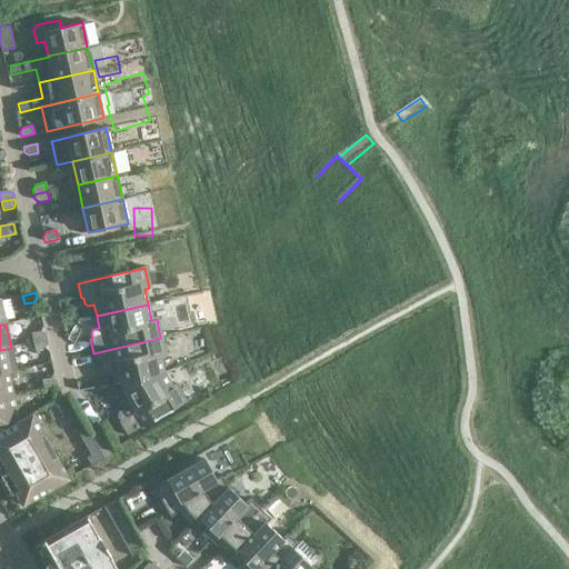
[(31,335),(33,343),(46,340),(45,335),(40,332),(31,335)]
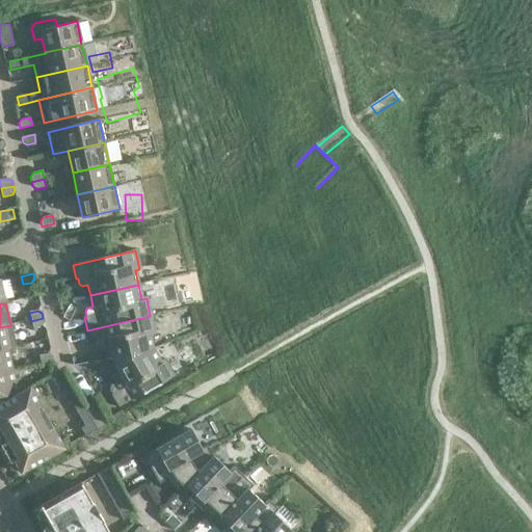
[(104,361),(153,350),(149,335),(154,334),(150,316),(87,330),(90,343),(91,343),(94,348),(97,350),(102,349),(104,361)]
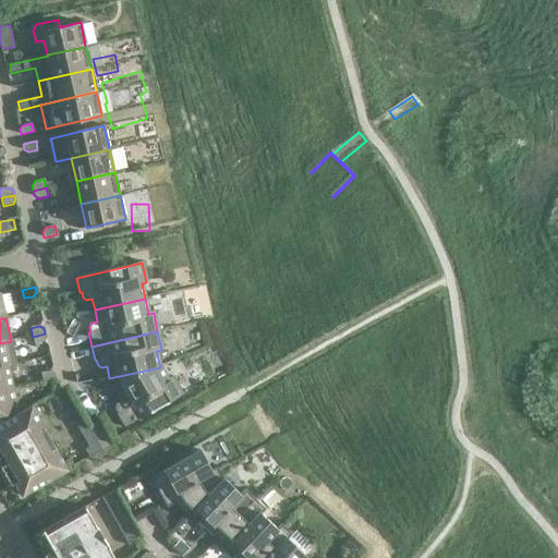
[(45,334),(33,337),(34,344),(44,343),(46,339),(45,334)]
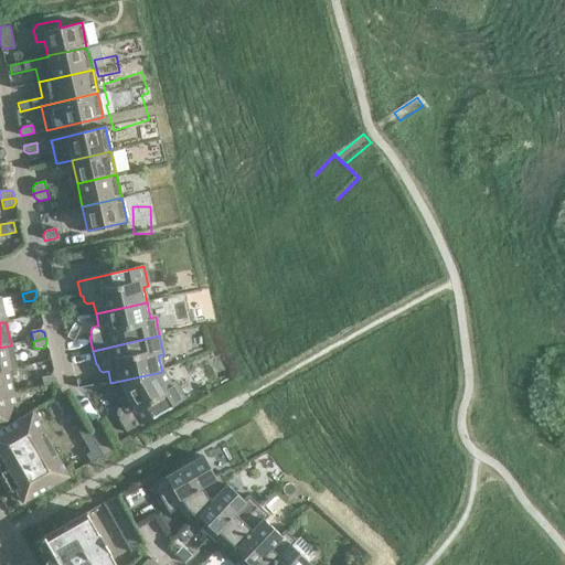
[(0,348),(0,372),(7,371),(17,370),(11,345),(0,348)]
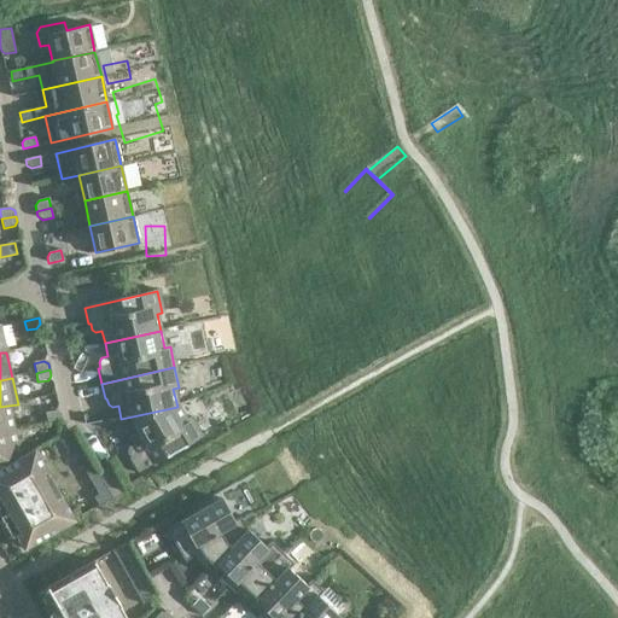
[(0,435),(13,432),(7,406),(0,407),(0,435)]
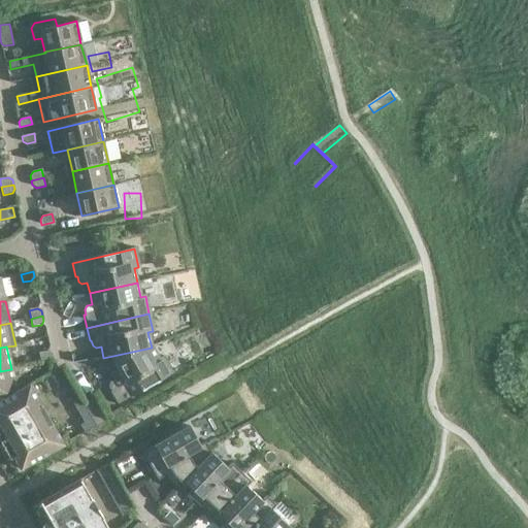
[(109,393),(117,405),(172,374),(163,357),(159,360),(152,348),(103,358),(105,365),(114,381),(109,384),(108,388),(111,392),(109,393)]
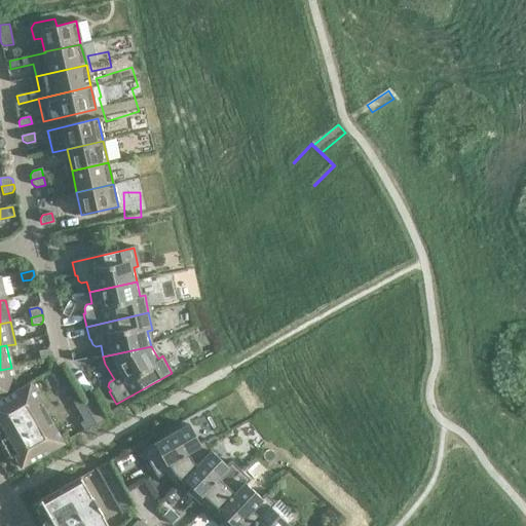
[(52,358),(51,352),(47,350),(39,352),(40,361),(52,358)]
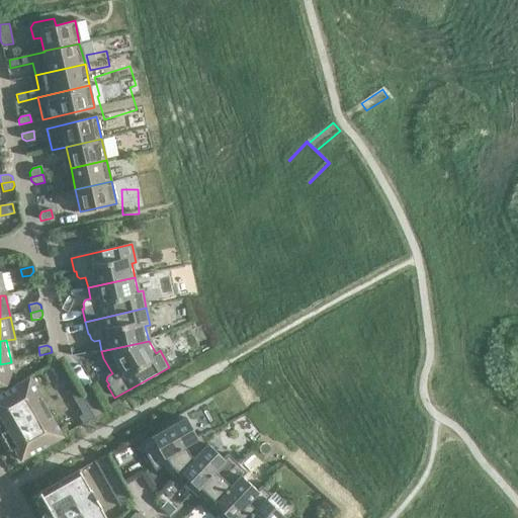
[(0,393),(16,384),(11,362),(0,364),(0,393)]
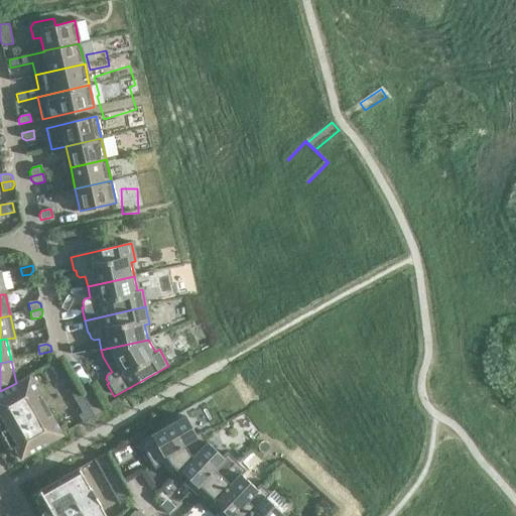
[(65,369),(60,362),(49,368),(53,375),(57,373),(65,369)]
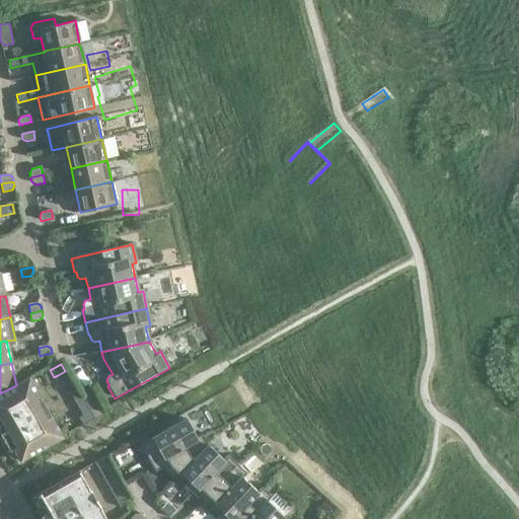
[(58,375),(64,385),(71,381),(65,371),(58,375)]
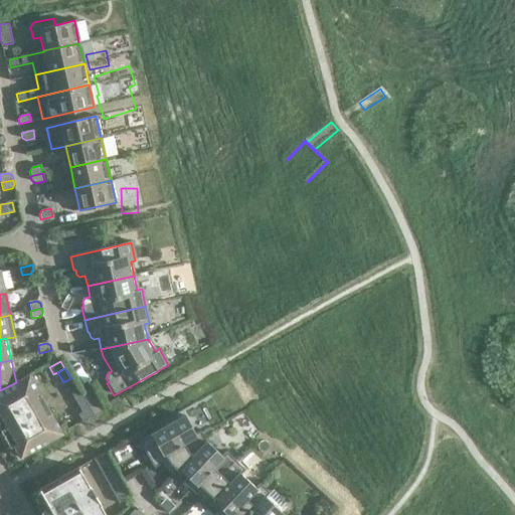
[(18,459),(60,435),(27,376),(16,382),(0,390),(0,439),(1,441),(6,438),(18,459)]
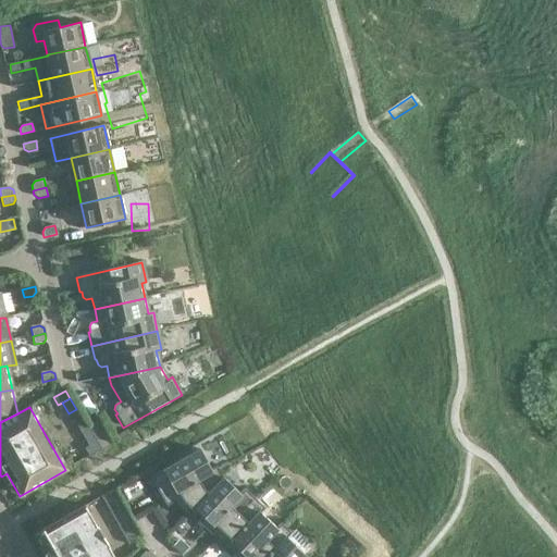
[(69,413),(75,424),(83,420),(76,409),(69,413)]
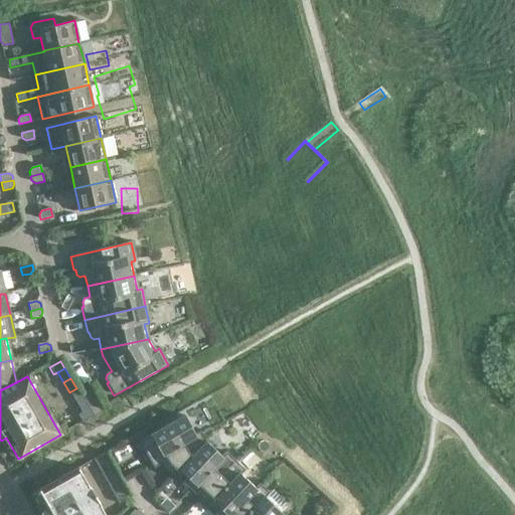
[(91,387),(78,393),(82,399),(88,410),(92,417),(104,410),(91,387)]
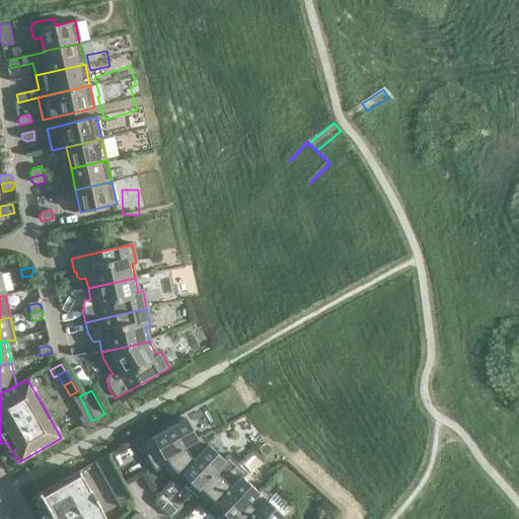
[(77,391),(70,395),(76,406),(83,402),(79,396),(77,391)]
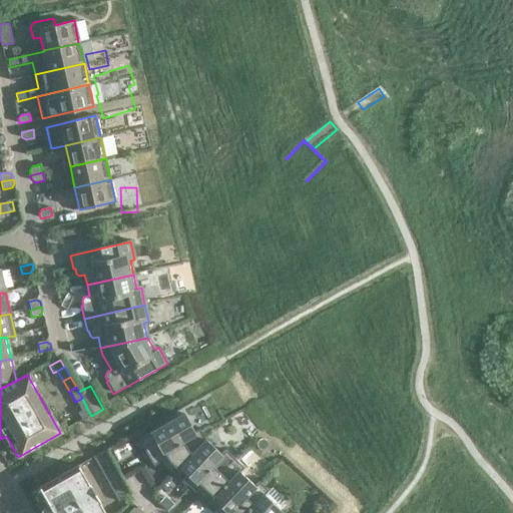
[(75,402),(81,412),(87,409),(82,398),(75,402)]
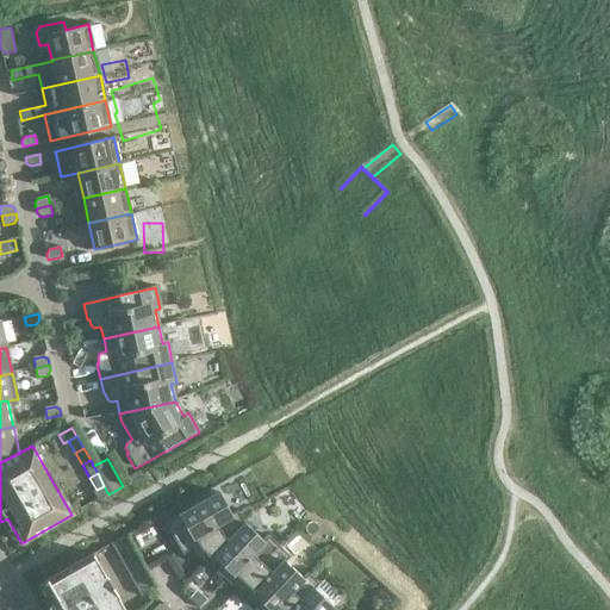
[(109,495),(104,486),(97,490),(92,492),(97,500),(109,495)]
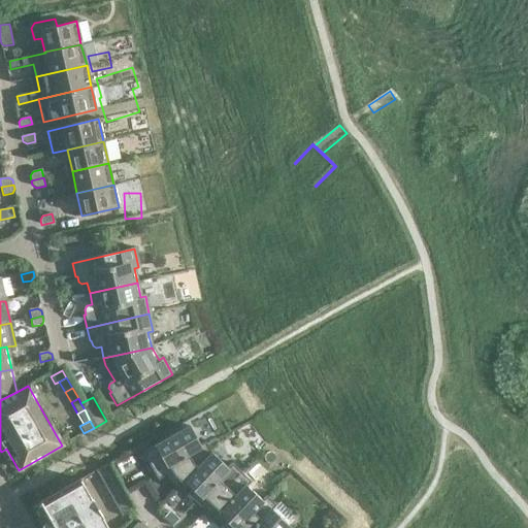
[(183,484),(210,454),(203,443),(198,446),(188,427),(142,453),(154,472),(159,470),(165,481),(175,492),(183,484)]
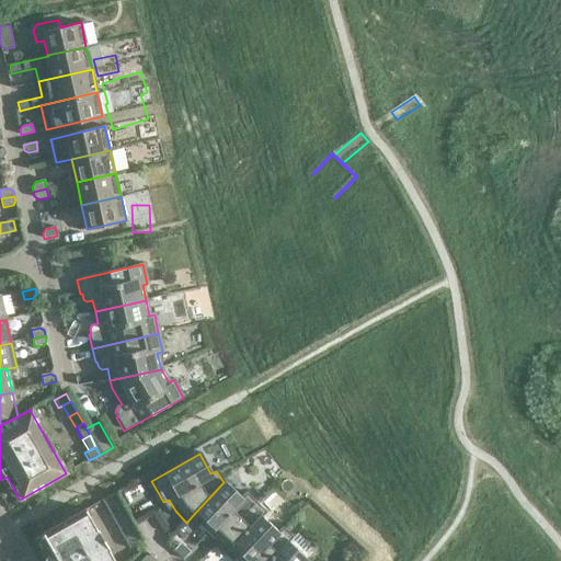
[(198,527),(216,544),(254,503),(243,493),(239,497),(224,482),(194,514),(203,523),(198,527)]
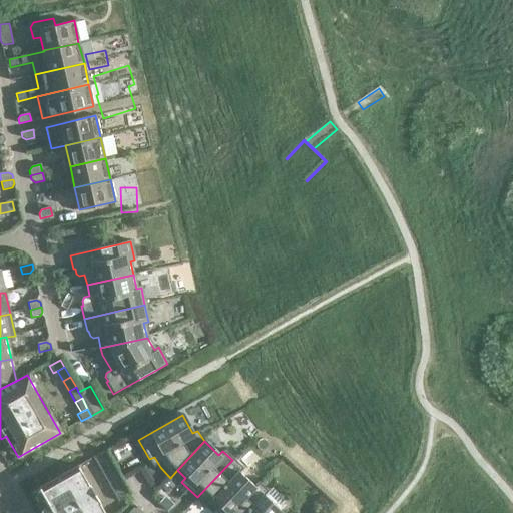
[(91,459),(96,466),(107,460),(103,452),(91,459)]
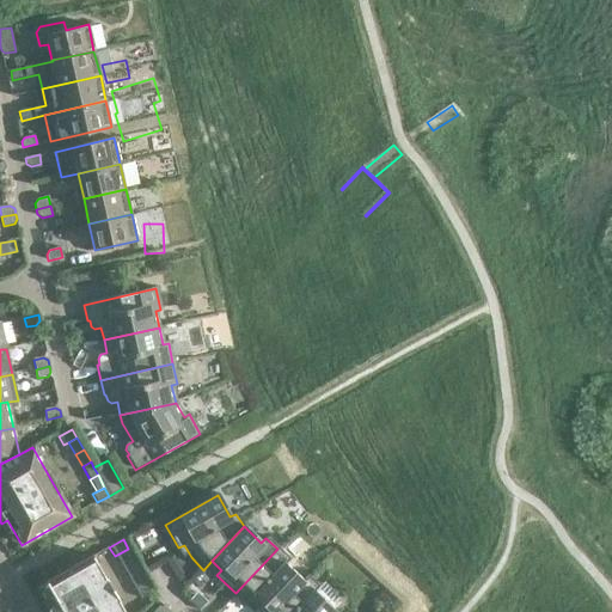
[(120,564),(133,557),(128,549),(115,556),(120,564)]
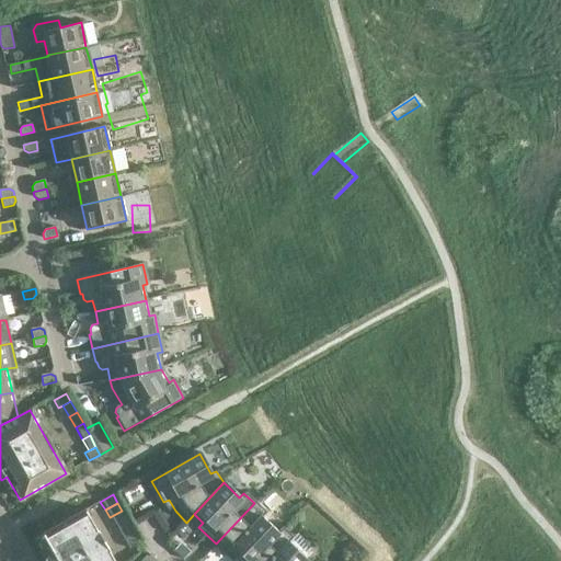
[(238,556),(242,560),(248,560),(276,533),(260,518),(265,513),(254,503),(216,544),(233,560),(238,556)]
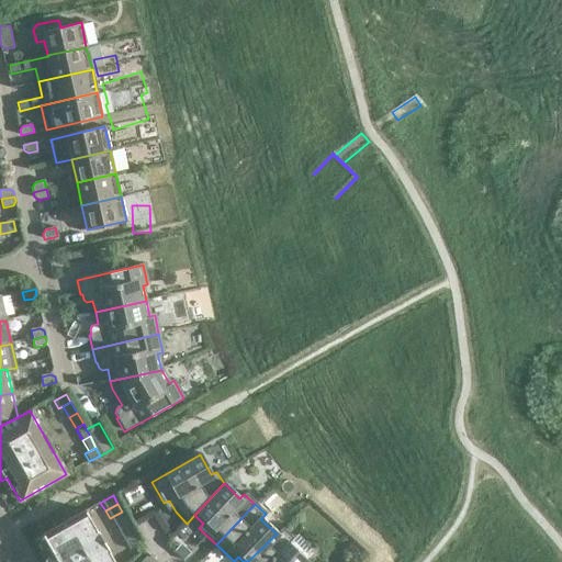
[(112,561),(108,553),(108,552),(96,530),(94,531),(83,512),(82,512),(82,513),(42,536),(41,536),(52,555),(43,561),(43,560),(42,560),(42,561),(112,561)]
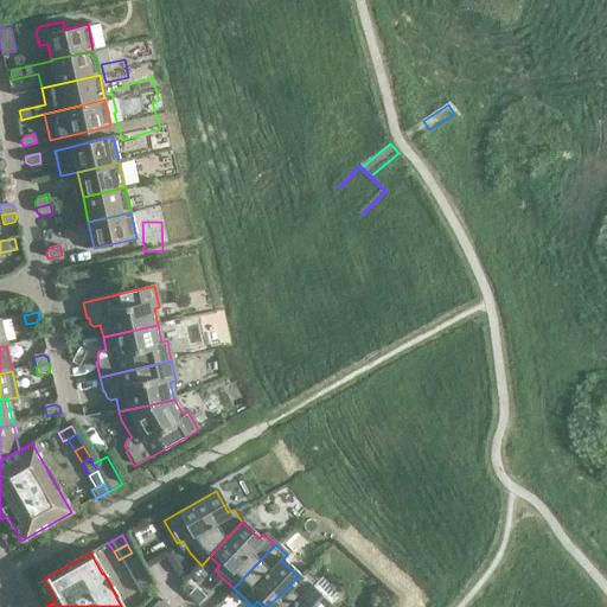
[(119,560),(123,569),(136,561),(132,553),(119,560)]
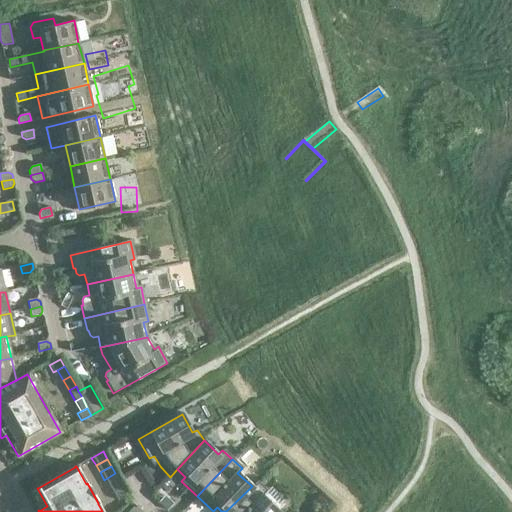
[(119,481),(115,473),(104,480),(108,487),(119,481)]
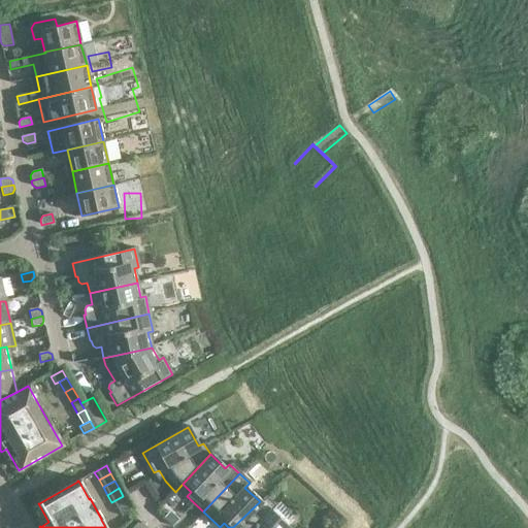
[(111,502),(116,509),(128,503),(123,496),(111,502)]
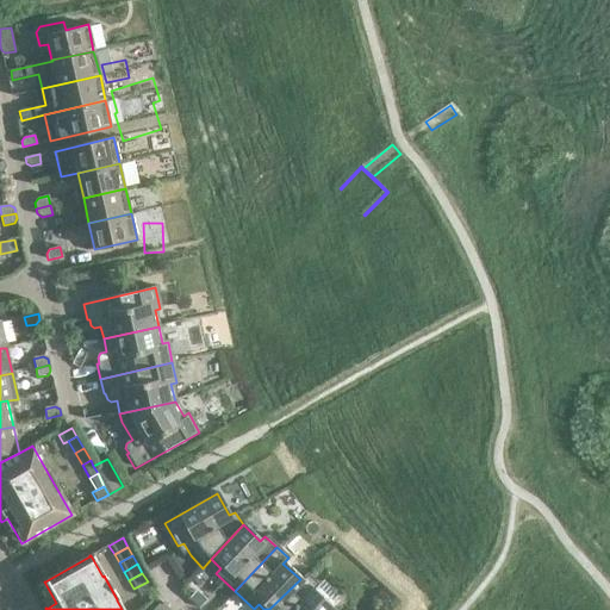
[(305,574),(300,579),(269,609),(328,609),(335,603),(305,574)]
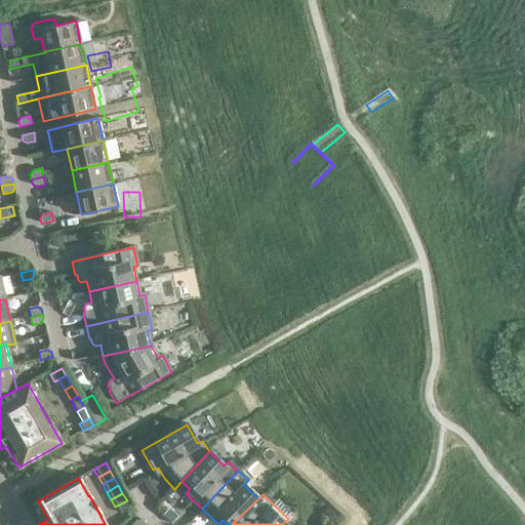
[(127,500),(115,507),(120,515),(131,508),(127,500)]
